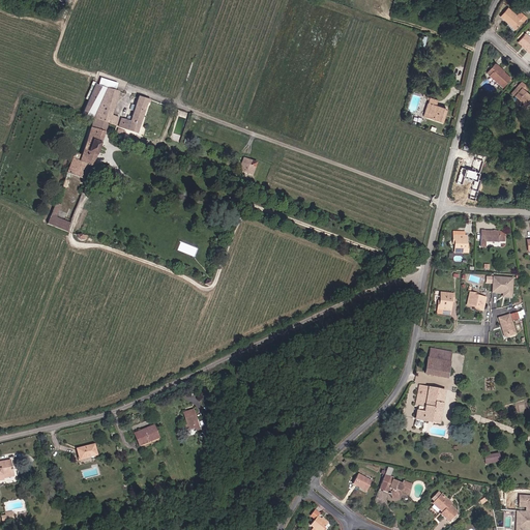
[(516,30),(526,18),(520,12),(517,17),(507,8),(500,17),(516,30)]
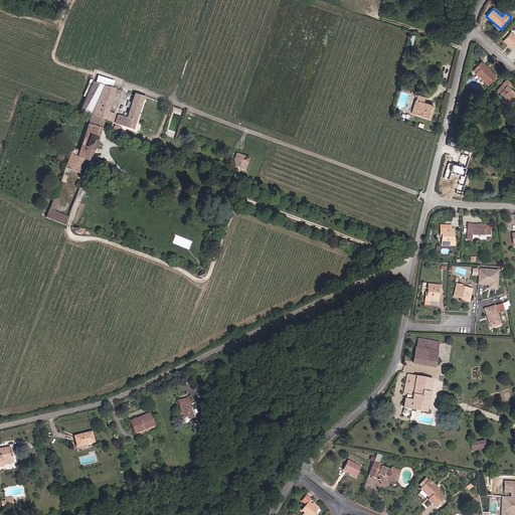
[(514,36),(510,32),(503,41),(507,44),(506,45),(514,52),(514,36)]
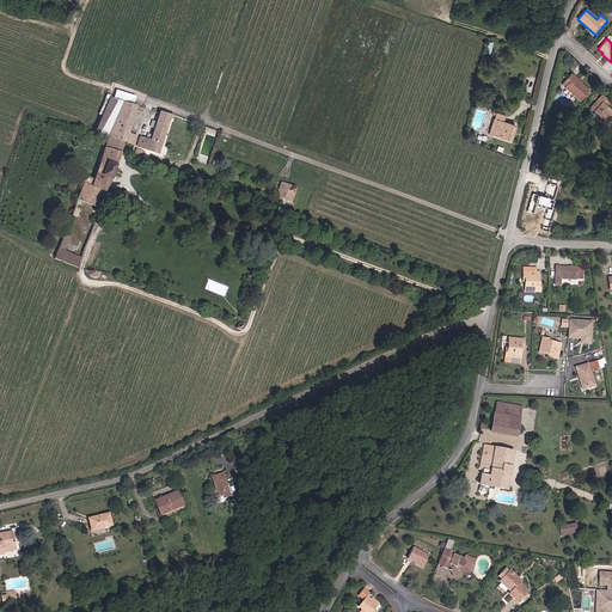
[(589,91),(581,83),(580,84),(574,78),(576,77),(571,73),(562,84),(565,86),(564,87),(580,102),(589,91)]
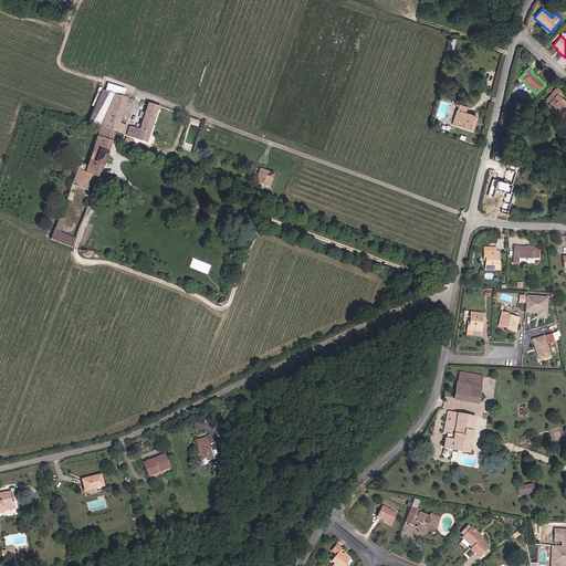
[(559,96),(563,93),(557,87),(546,100),(559,111),(557,114),(565,121),(565,118),(565,111),(563,107),(565,103),(565,102),(561,97),(559,96)]
